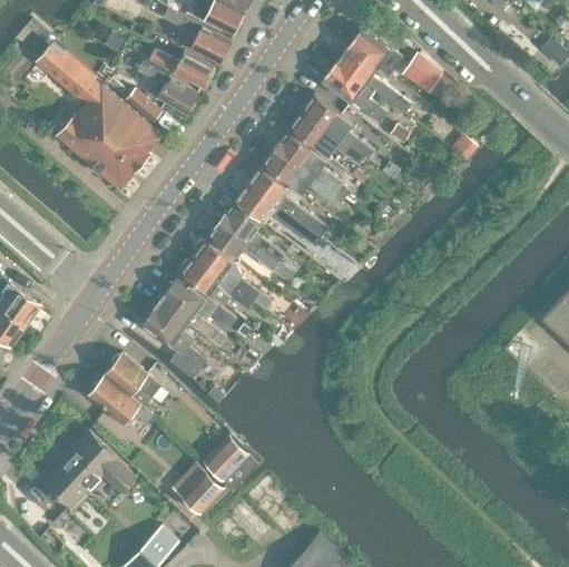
[(243,13),(244,12),(219,0),(190,0),(197,3),(190,15),(203,21),(232,36),(233,32),(237,31),(239,26),(238,22),(241,19),(243,15),(243,13)]
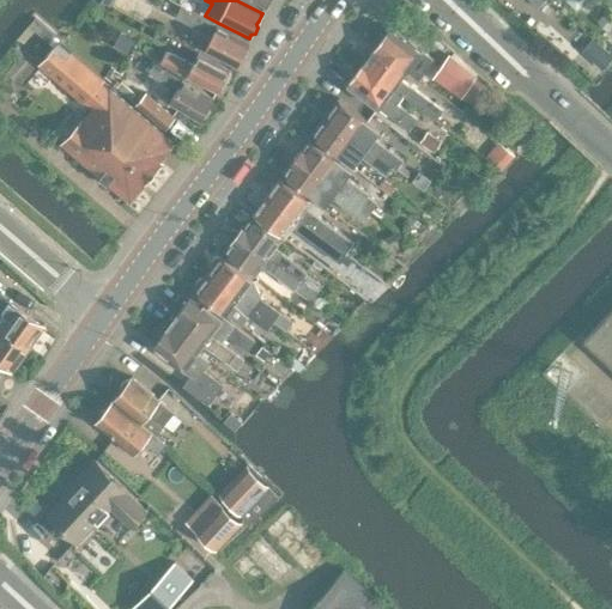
[(175,19),(197,30),(201,19),(180,8),(175,19)]
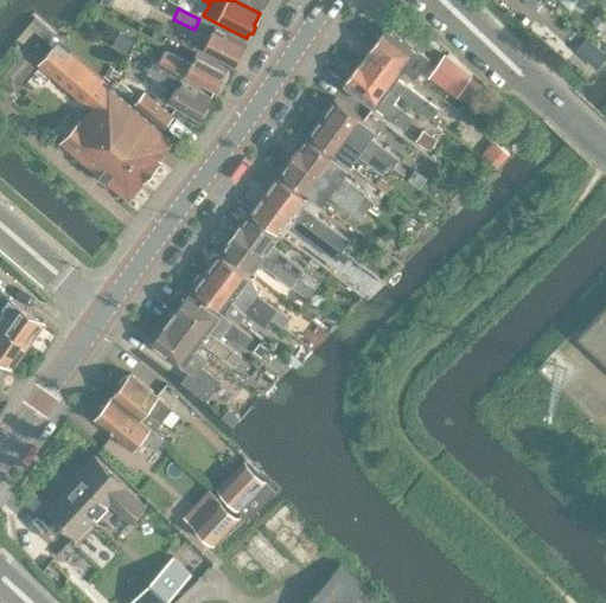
[(605,21),(598,15),(591,23),(601,32),(605,25),(605,21)]
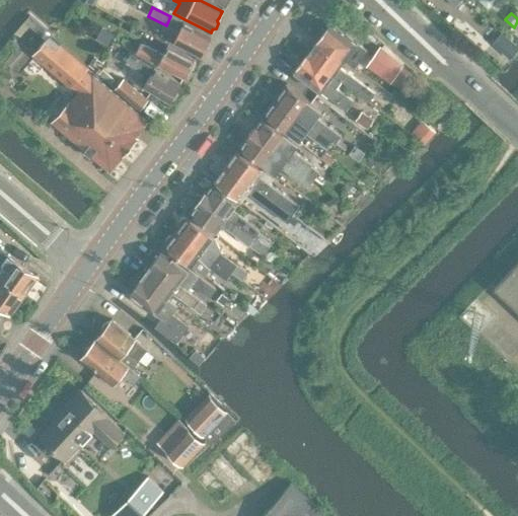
[(183,23),(178,32),(172,45),(199,59),(210,37),(183,23)]
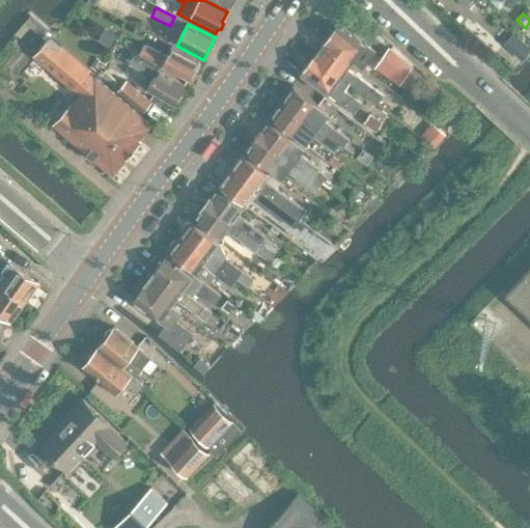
[(324,43),(325,44),(351,62),(361,71),(374,53),(337,26),(324,43)]
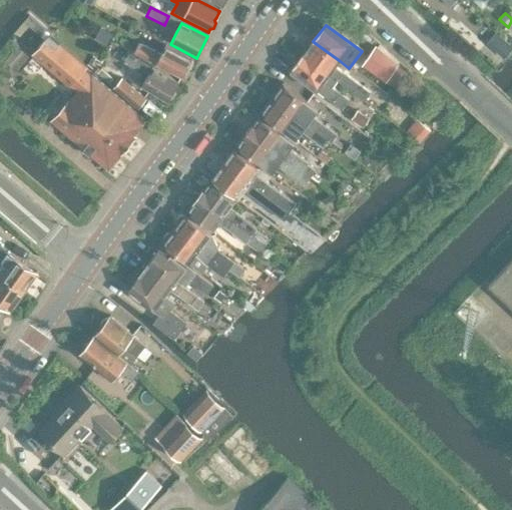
[(99,30),(93,41),(105,47),(110,36),(99,30)]
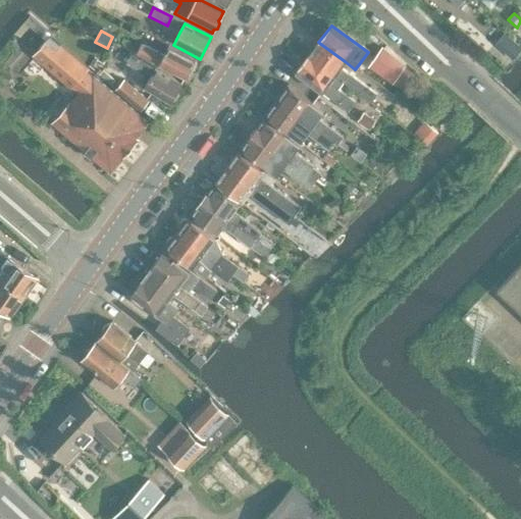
[(513,61),(520,52),(520,48),(504,33),(493,45),(513,61)]
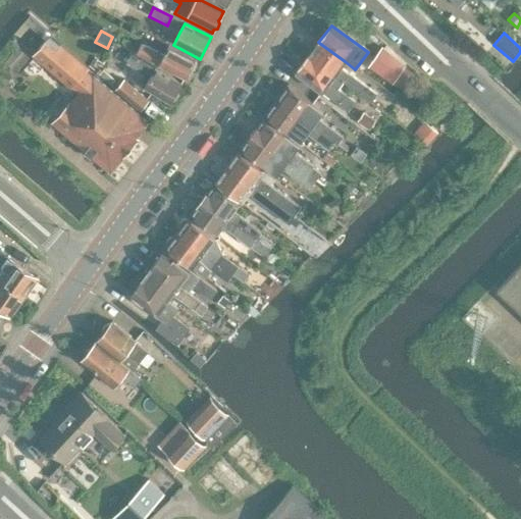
[(72,88),(79,93),(69,103),(51,124),(109,174),(138,140),(136,138),(147,124),(93,78),(92,78),(86,72),(88,70),(48,37),(32,57),(70,91),(72,88)]
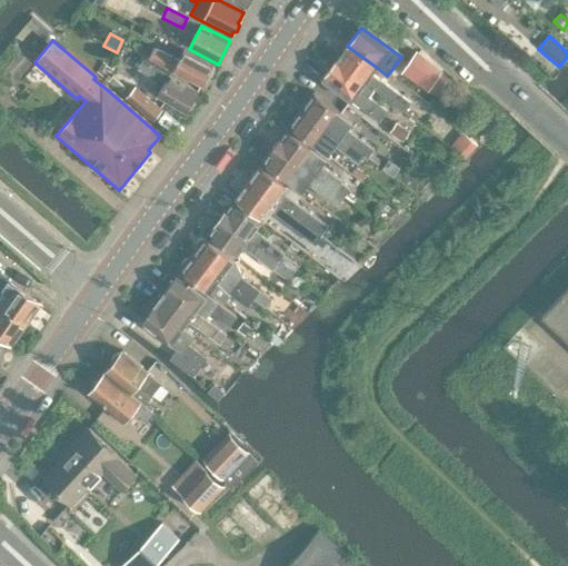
[(348,47),(336,62),(374,91),(404,113),(410,105),(370,75),(376,67),(348,47)]
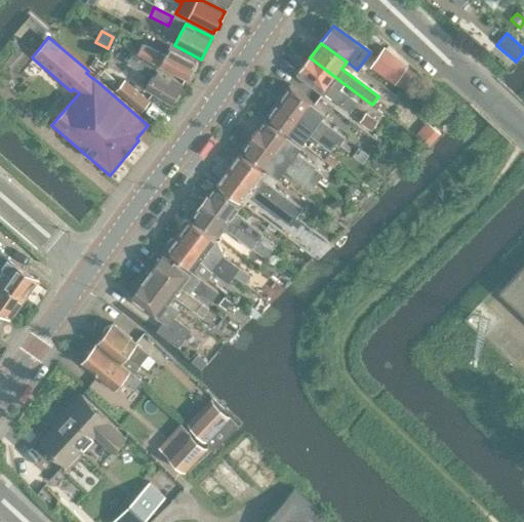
[(136,55),(159,67),(163,57),(142,46),(136,55)]
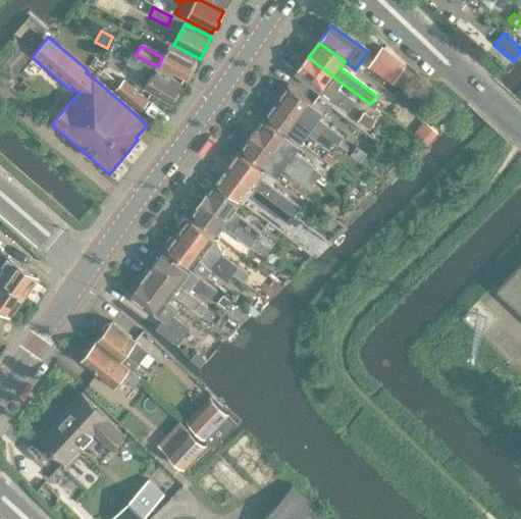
[(162,57),(158,66),(185,81),(189,71),(193,70),(195,66),(194,62),(195,60),(168,47),(162,57)]
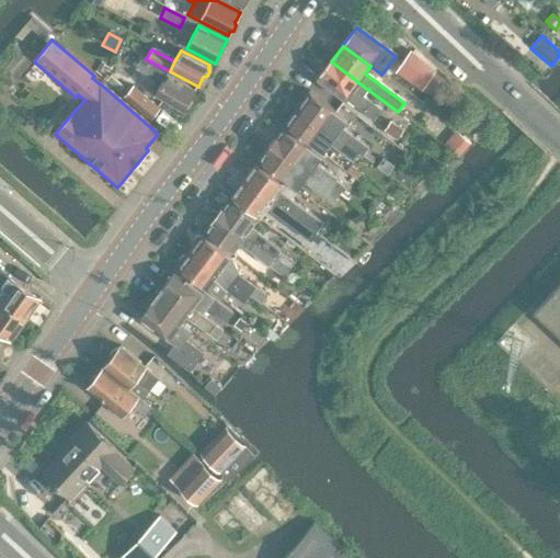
[(399,67),(407,72),(403,78),(420,90),(433,73),(409,53),(399,67)]
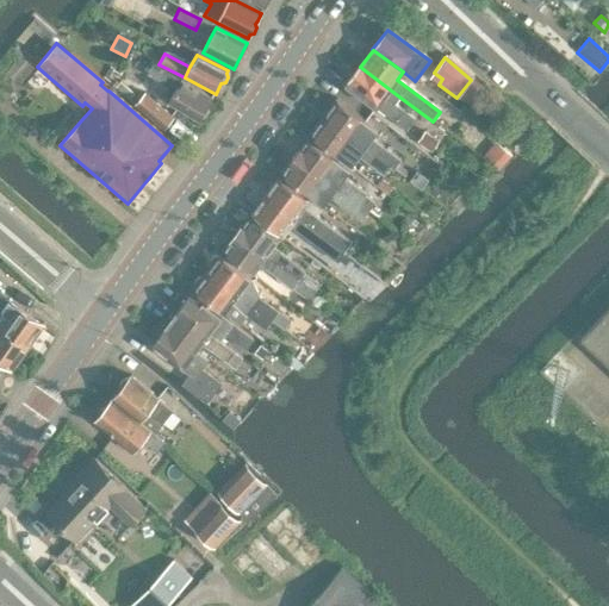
[(147,75),(174,92),(167,104),(198,122),(199,119),(204,118),(206,113),(205,108),(211,99),(153,66),(147,75)]
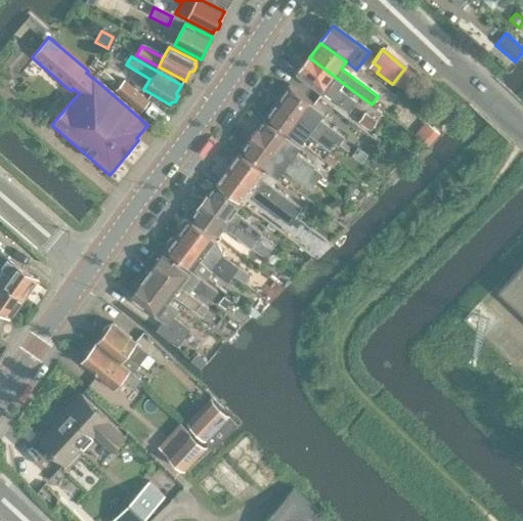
[(344,84),(309,57),(298,73),(349,112),(355,103),(339,90),(344,84)]
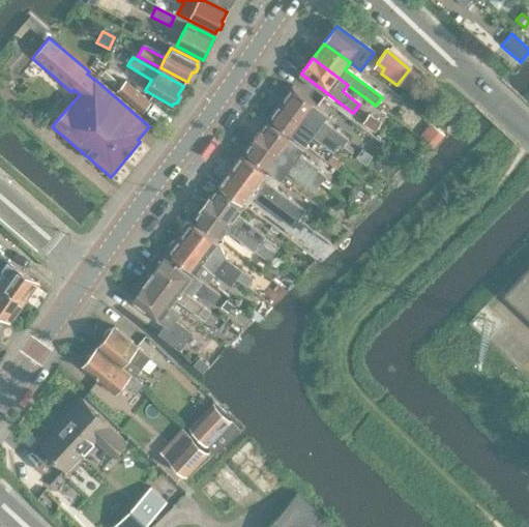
[(401,85),(408,90),(419,72),(412,67),(401,85)]
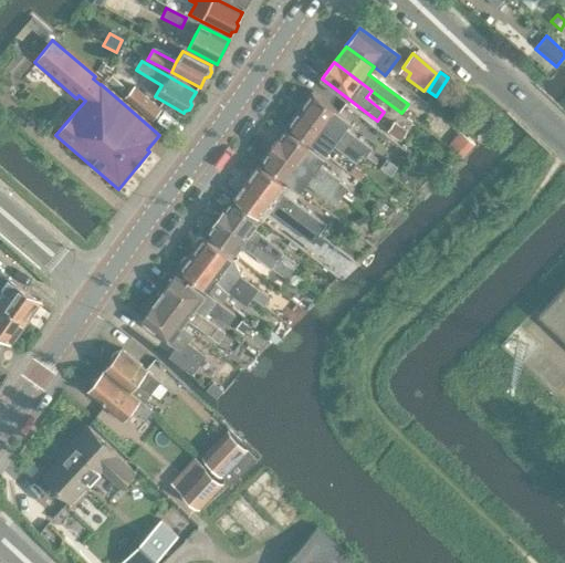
[(129,103),(152,122),(160,111),(138,93),(129,103)]
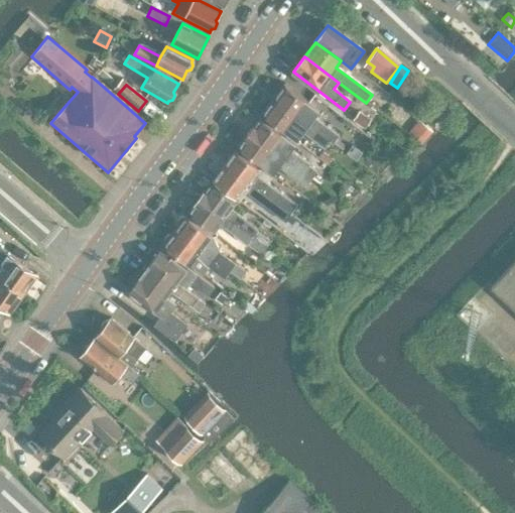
[(272,100),(318,135),(329,142),(332,145),(338,136),(313,118),(318,111),(283,85),(272,100)]
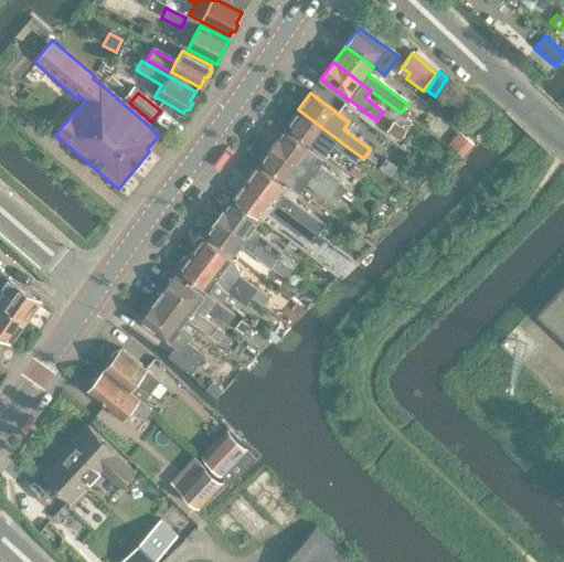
[(286,126),(315,147),(325,155),(331,146),(354,163),(360,156),(349,148),(298,109),(286,126)]
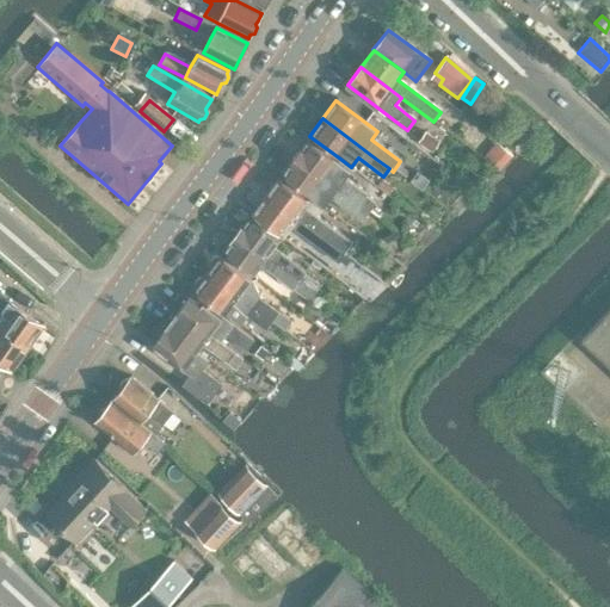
[(419,142),(432,152),(439,142),(426,132),(419,142)]
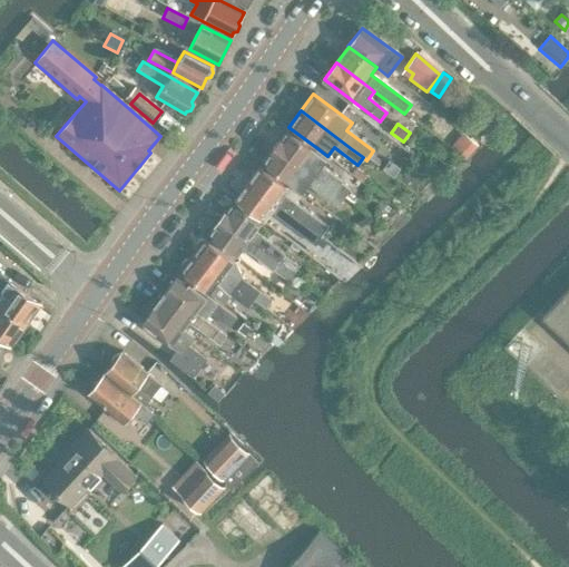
[(286,130),(274,147),(343,198),(350,191),(341,184),(342,183),(321,167),(325,159),(286,130)]
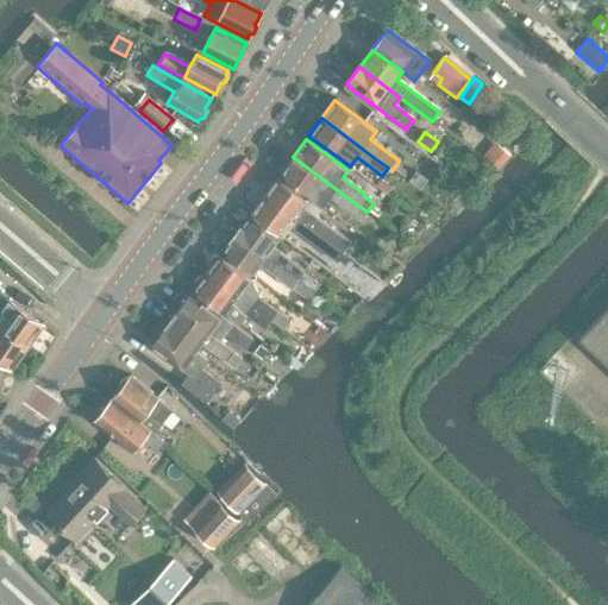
[(494,143),(481,158),(496,172),(509,157),(494,143)]
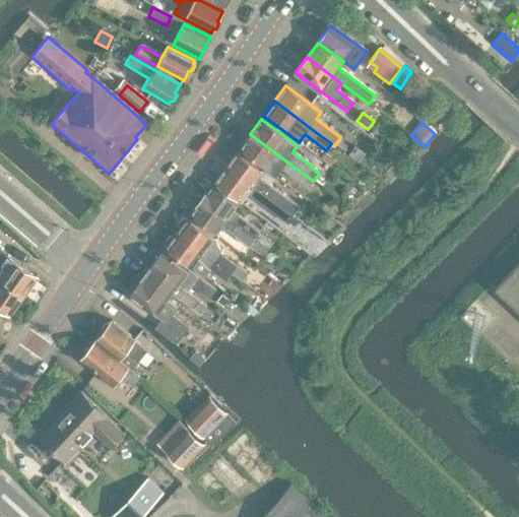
[(313,181),(250,134),(239,149),(274,176),(279,169),(299,184),(300,182),(308,188),(313,181)]
